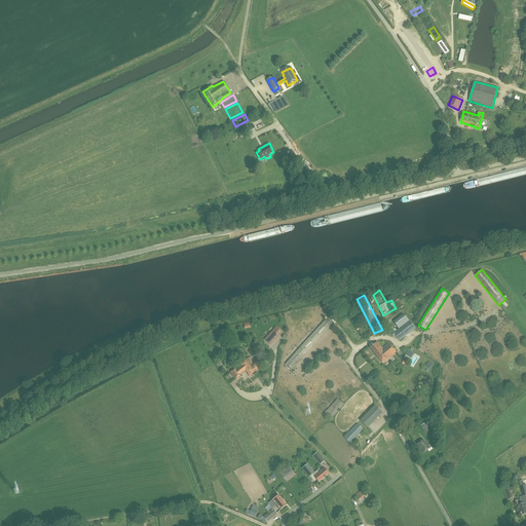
[(286,364),(292,370),(333,325),(327,318),(286,364)]
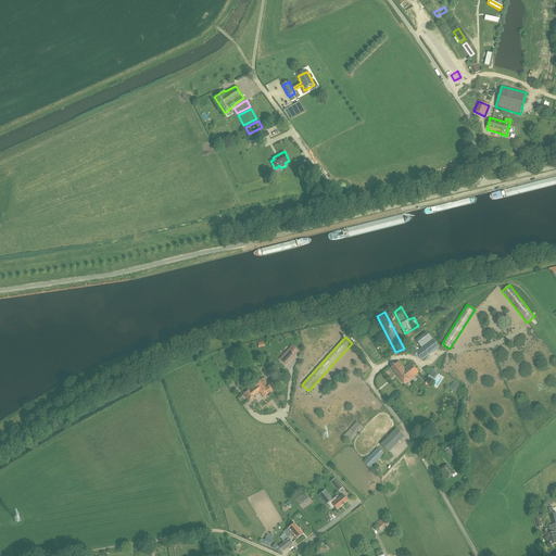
[(418,355),(422,361),(439,348),(432,339),(431,340),(429,338),(427,339),(429,341),(417,351),(415,348),(412,350),(416,356),(418,355)]
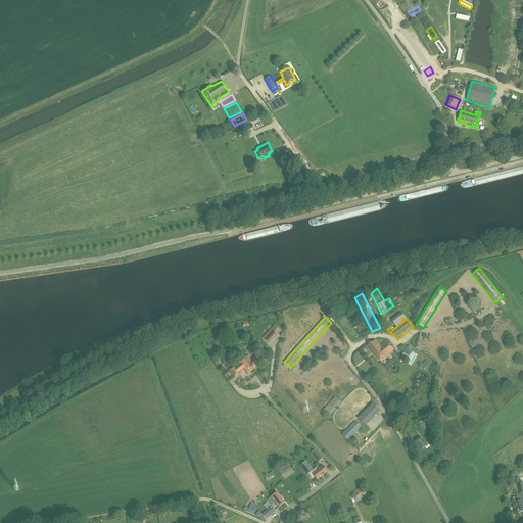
[(281,330),(275,325),(263,338),(269,343),(281,330)]
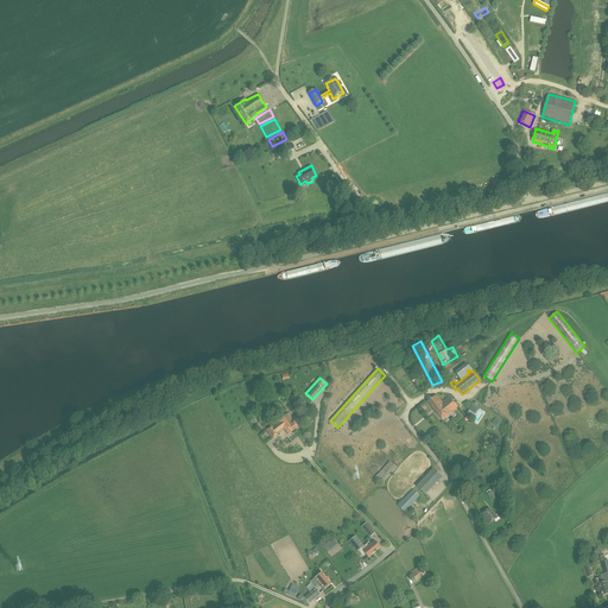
[(428,401),(442,420),(448,416),(457,407),(449,397),(442,403),(436,396),(428,401)]
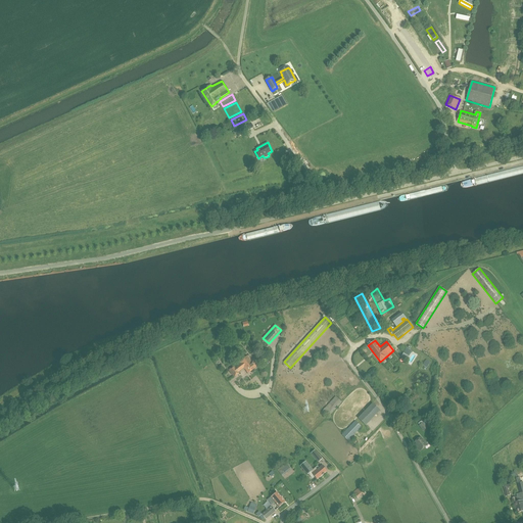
[(412,351),(407,348),(403,353),(409,357),(412,351)]
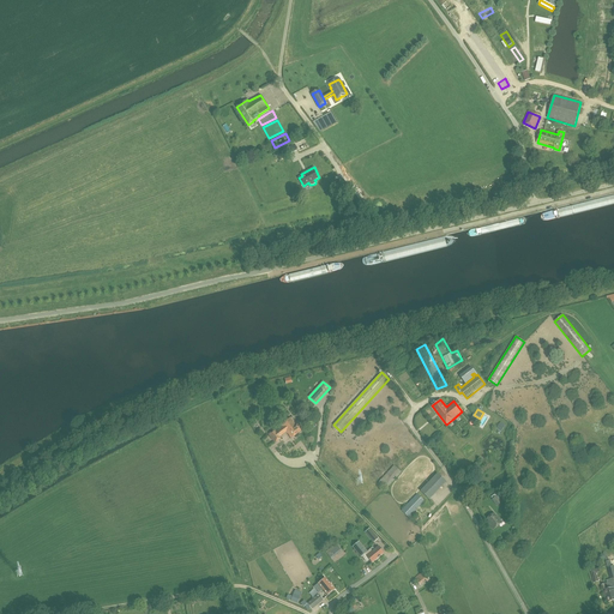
[(269,434),(275,443),(281,438),(280,437),(286,432),(292,439),(301,432),(290,417),(281,425),(282,427),(276,432),(275,429),(269,434)]
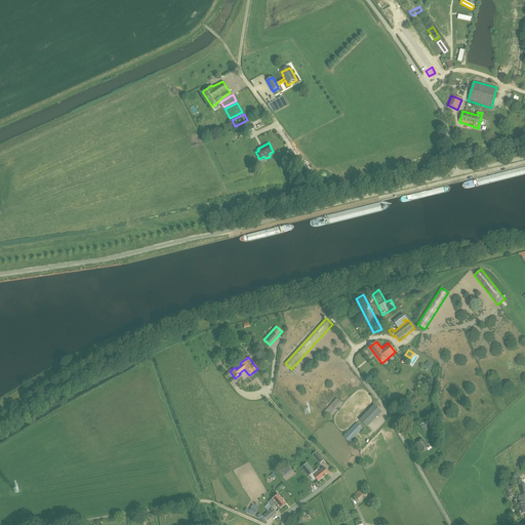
[(323,412),(330,418),(344,404),(336,398),(323,412)]
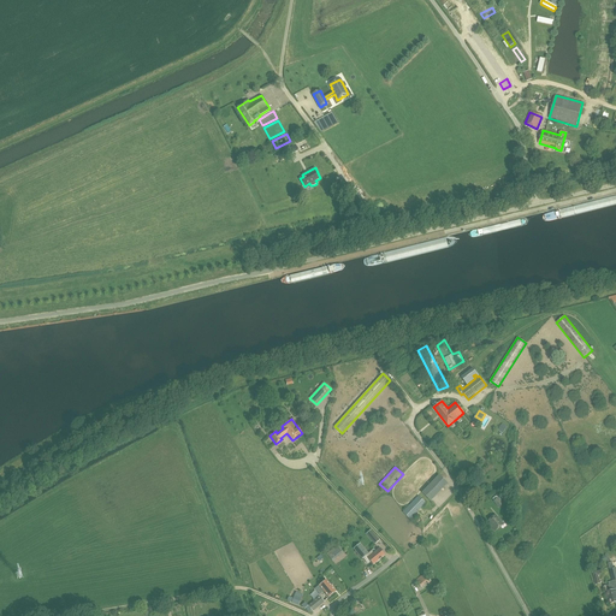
[(421,492),(431,501),(448,484),(438,475),(421,492)]
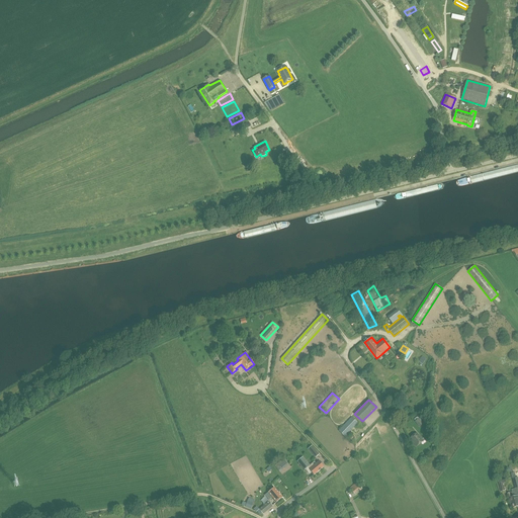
[(345,437),(347,439),(351,434),(349,432),(358,423),(352,417),(338,431),(345,437)]
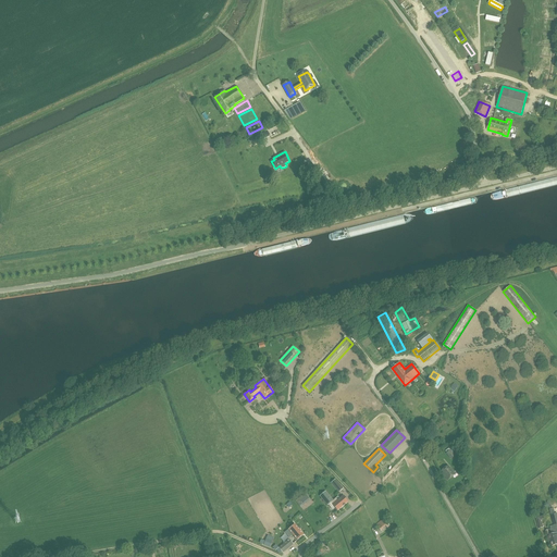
[(441,471),(447,480),(455,474),(448,466),(441,471)]
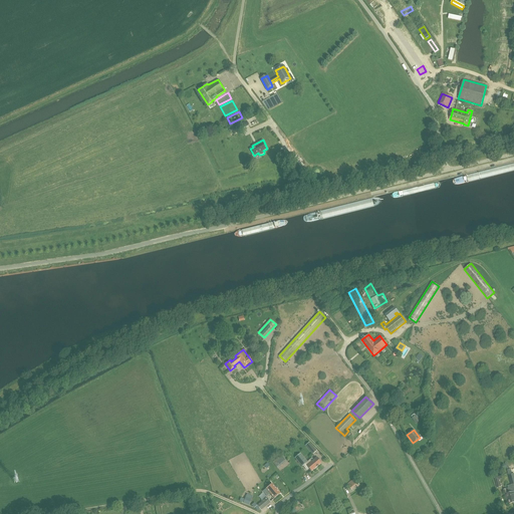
[(305,446),(312,454),(316,451),(309,442),(305,446)]
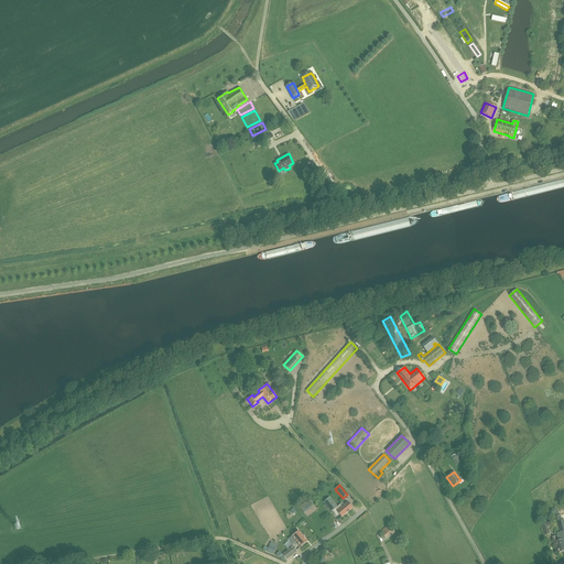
[(339,514),(342,517),(347,512),(340,505),(337,507),(329,498),(324,502),(332,511),(336,517),(339,514)]
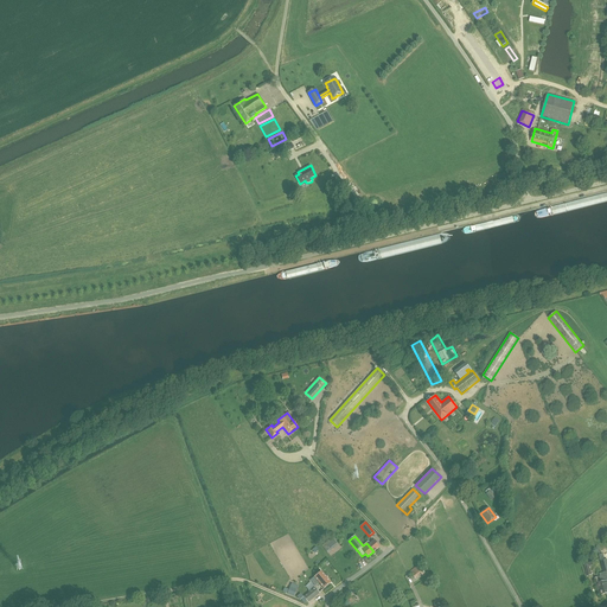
[(324,548),(327,553),(338,544),(333,540),(324,548)]
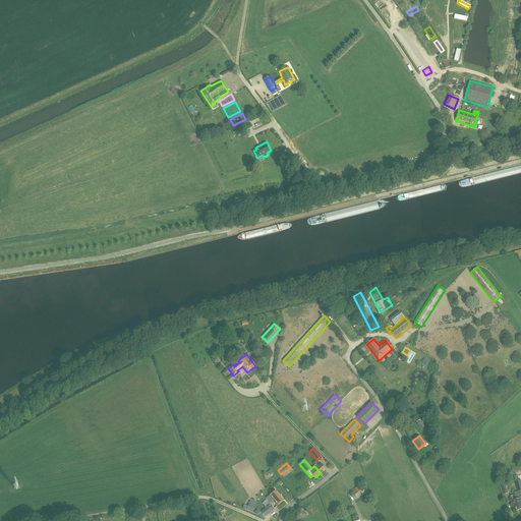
[(314,466),(321,473),(325,469),(323,467),(324,466),(322,463),(317,466),(315,464),(314,466)]
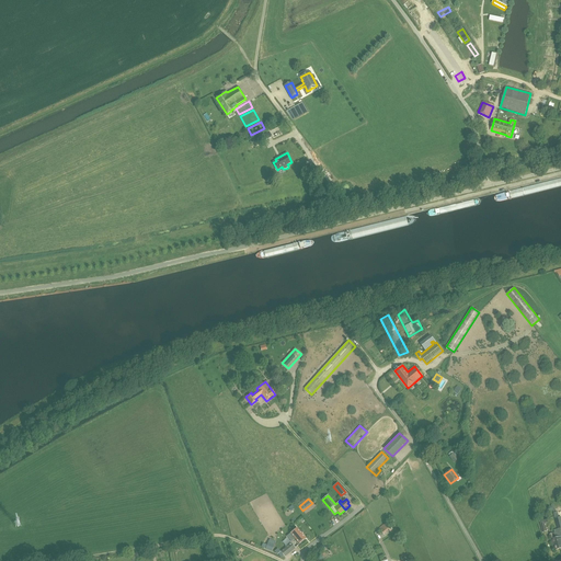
[(539,519),(542,533),(547,531),(545,524),(548,523),(547,517),(539,519)]
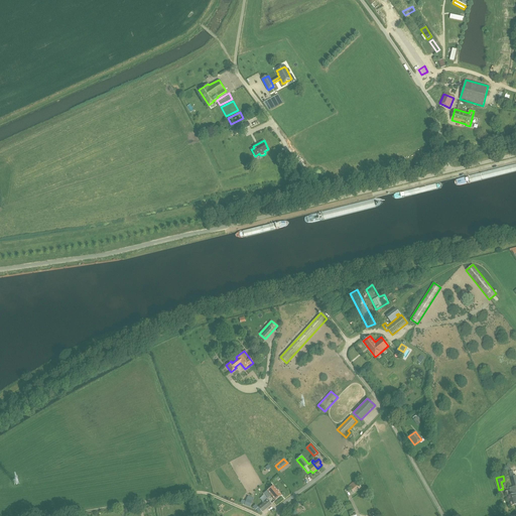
[(349,486),(353,491),(357,488),(359,490),(361,488),(355,481),(349,486)]
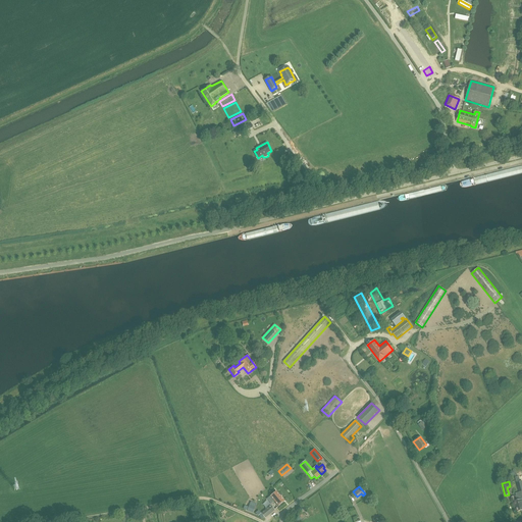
[(270,497),(278,507),(284,502),(276,491),(270,497)]
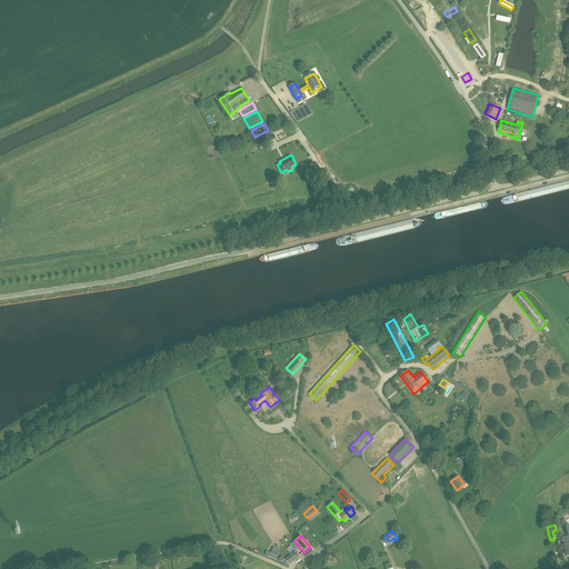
[(562,553),(563,558),(568,557),(568,552),(567,553),(565,546),(563,546),(562,540),(557,541),(560,555),(562,553)]
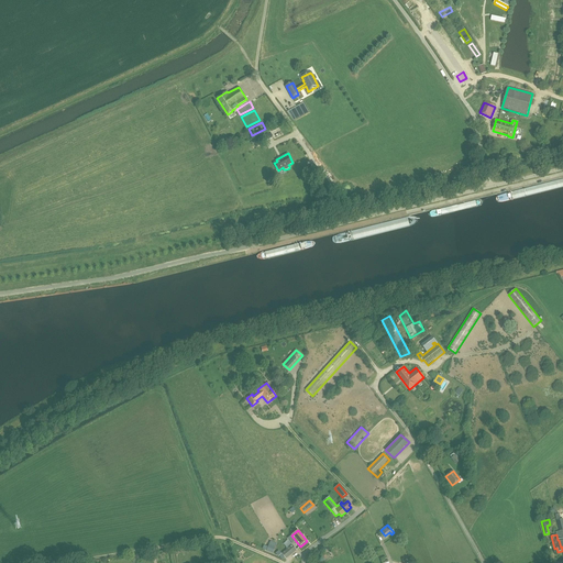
[(282,553),(286,560),(297,550),(291,544),(282,553)]
